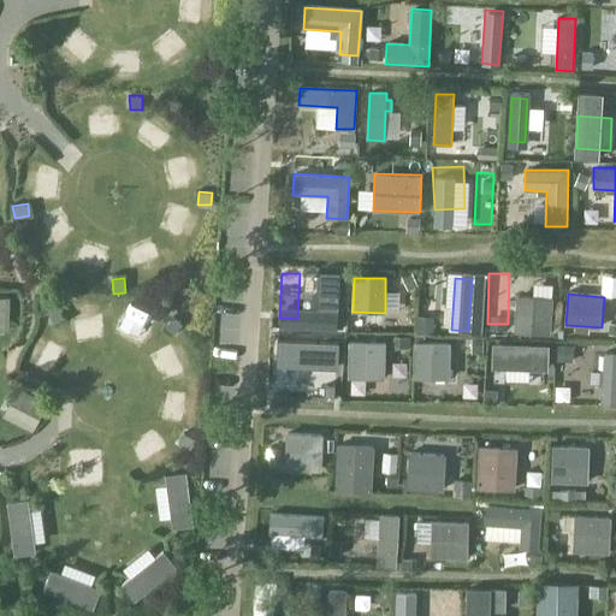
[(516,296),(514,333),(551,336),(554,297),(516,296)]
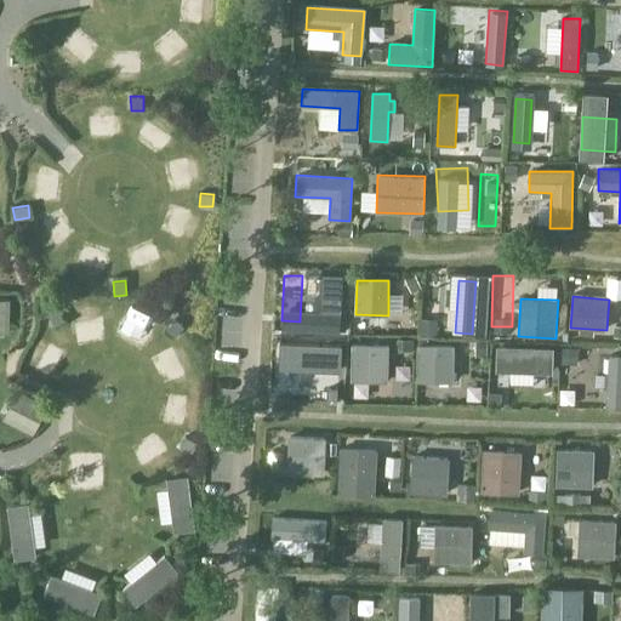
[(56,308),(46,315),(55,328),(64,320),(56,308)]
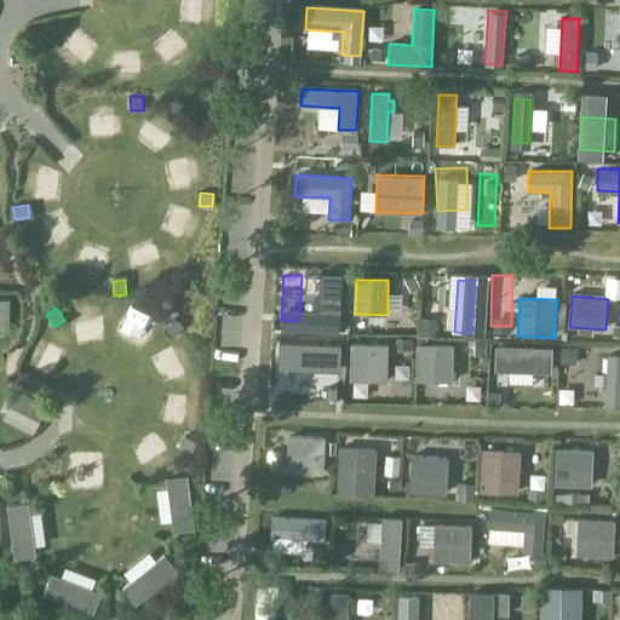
[(422,309),(422,323),(437,323),(437,309),(422,309)]
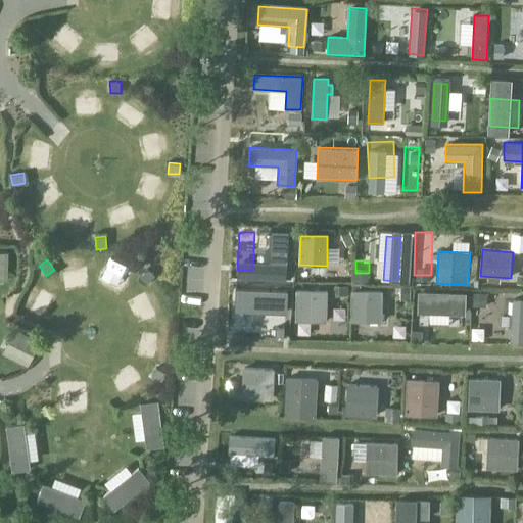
[(83,268),(62,274),(66,288),(87,283),(83,268)]
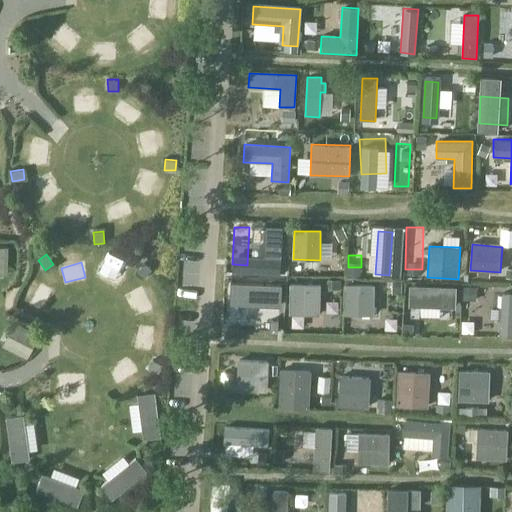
[(144,263),(136,271),(143,278),(151,270),(144,263)]
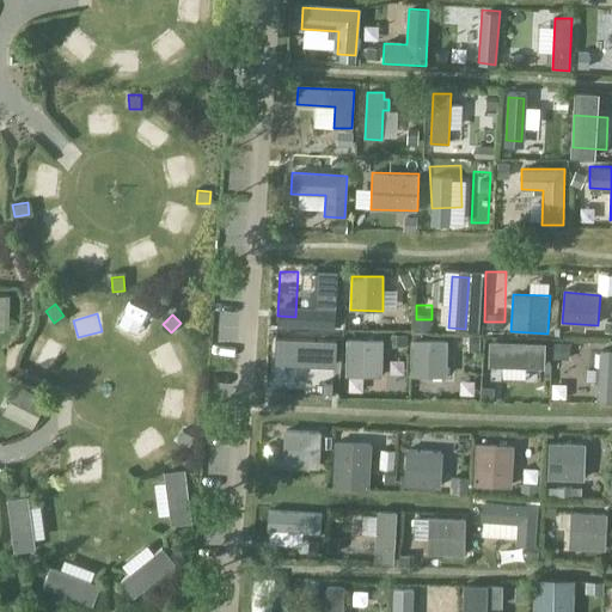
[(348,338),(347,377),(383,378),(384,340),(348,338)]
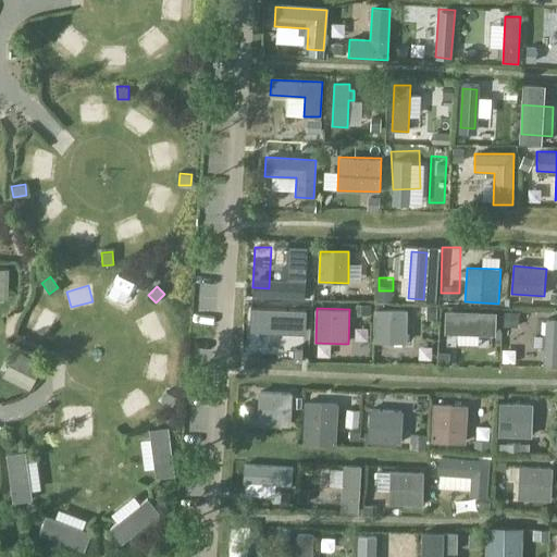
[(373,309),(373,343),(406,343),(407,310),(373,309)]
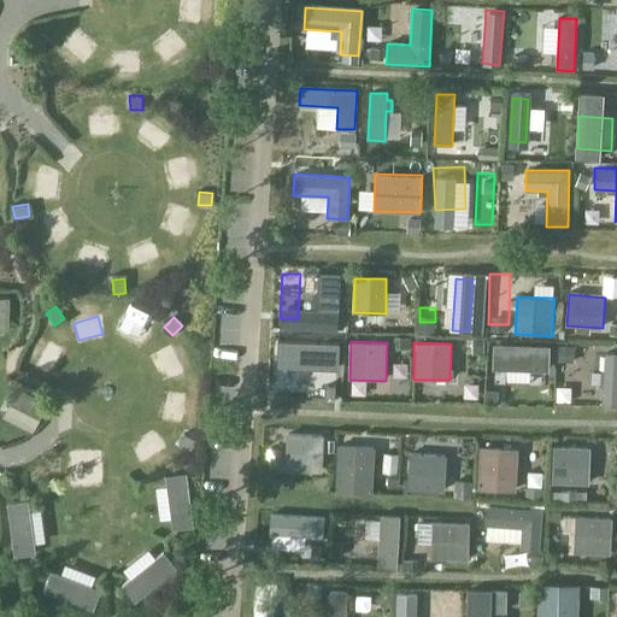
[(513,382),(551,383),(552,348),(515,347),(513,382)]
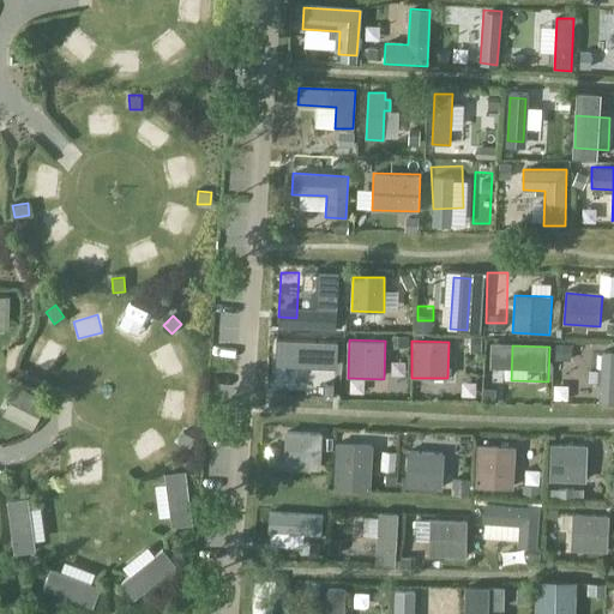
[(300,347),(298,384),(317,385),(317,391),(329,392),(330,386),(333,386),(336,349),(300,347)]
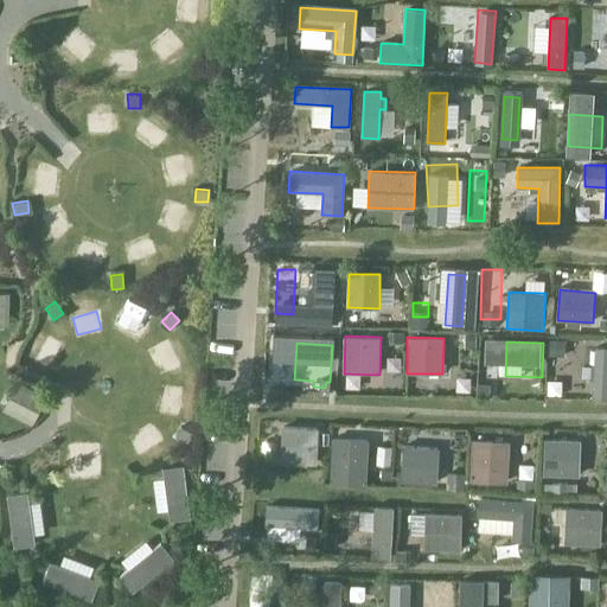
[(606,398),(606,347),(604,347),(594,349),(592,397),(601,401),(606,398)]
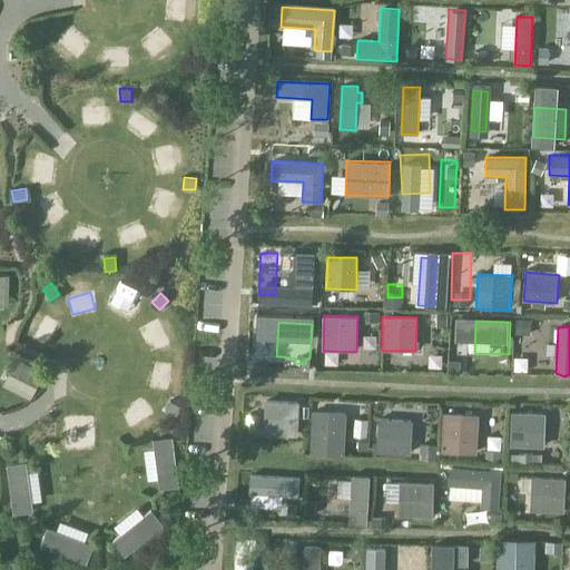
[(296,436),(298,403),(265,401),(264,434),(296,436)]
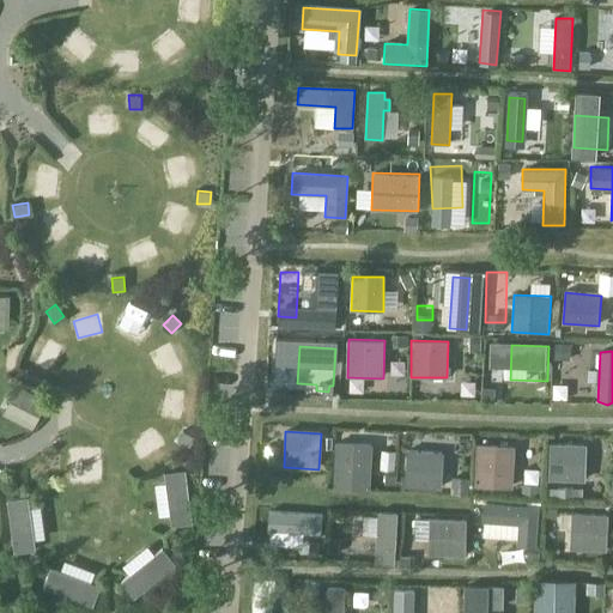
[(338,487),(338,489),(346,489),(347,487),(371,487),(371,444),(337,444),(337,487),(338,487)]
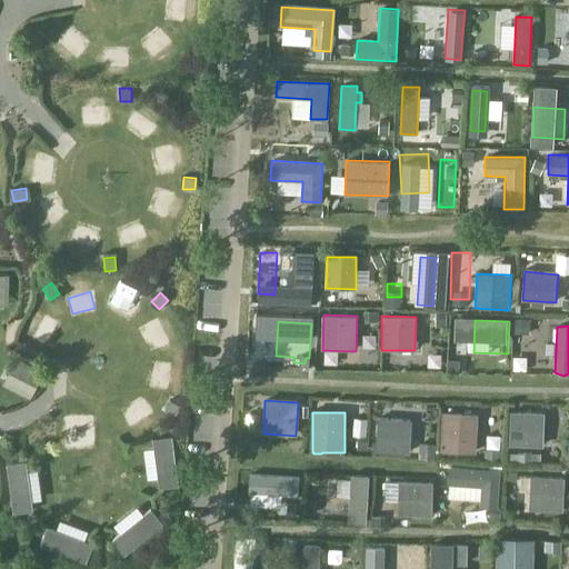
[(510,412),(509,446),(542,447),(543,413),(510,412)]
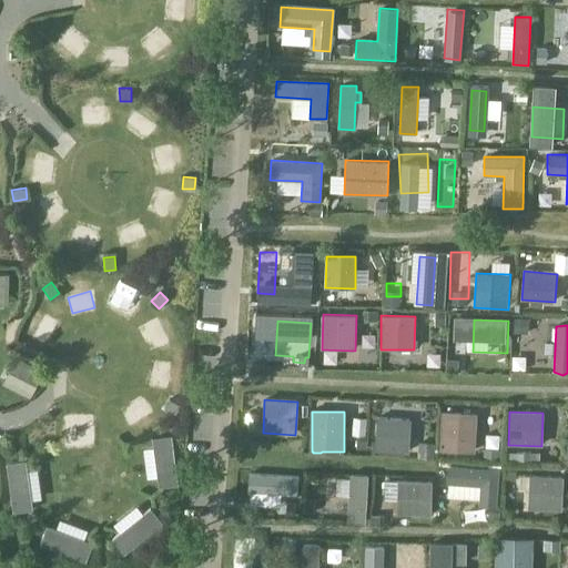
[(443,413),(439,452),(475,454),(477,415),(443,413)]
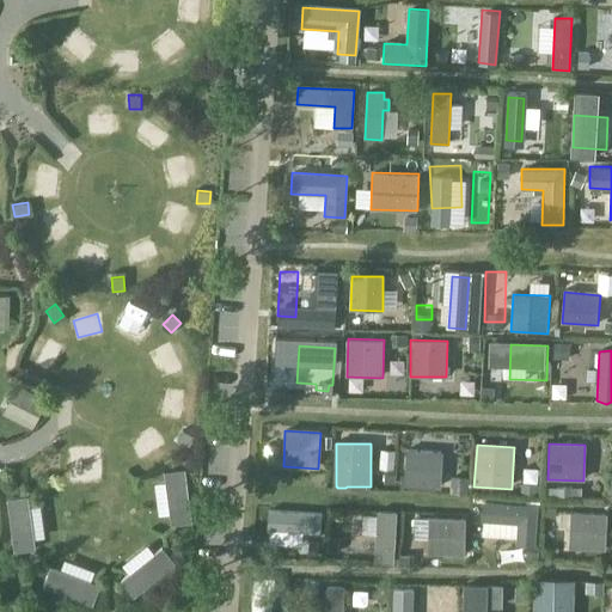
[(407,451),(404,485),(440,489),(444,454),(407,451)]
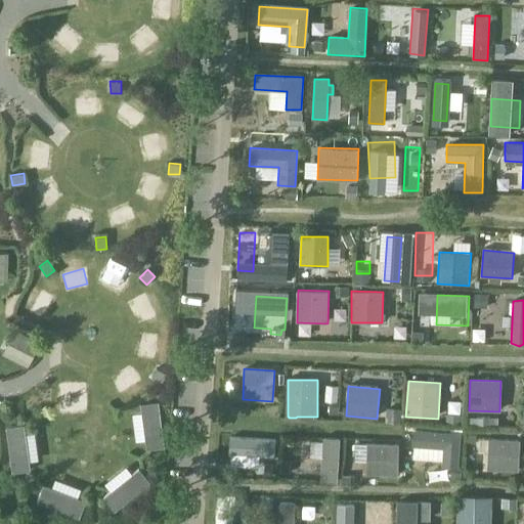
[(448,387),(447,405),(464,405),(464,387),(448,387)]
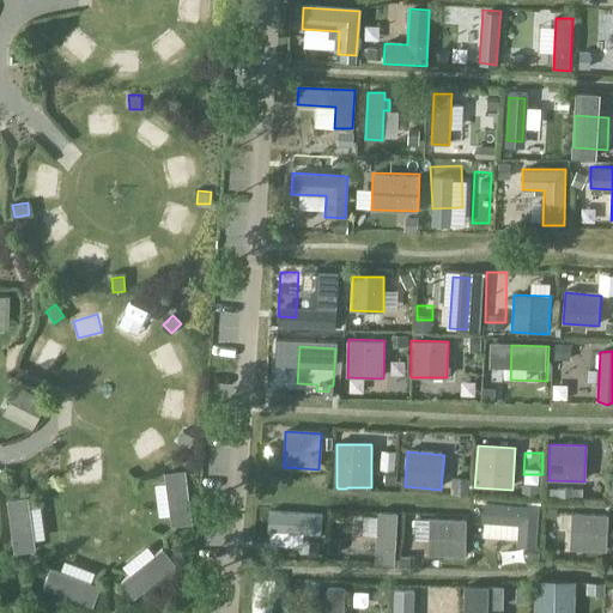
[(184,471),(164,474),(170,526),(190,523),(184,471)]
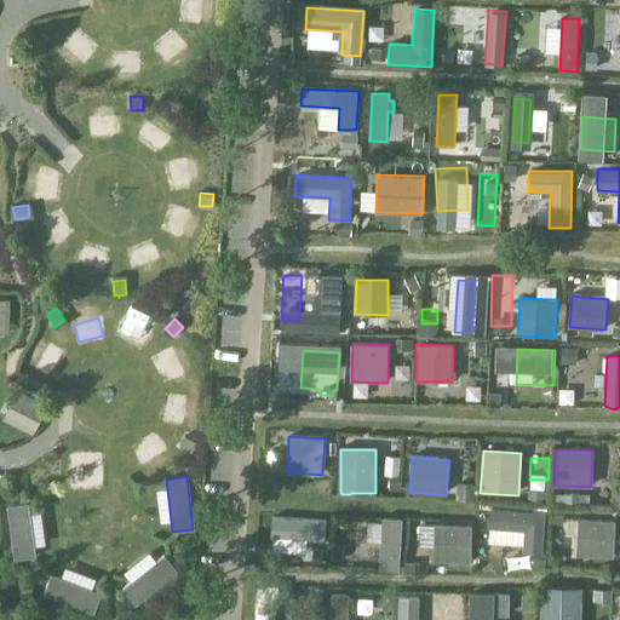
[(29,499),(7,503),(15,555),(36,552),(29,499)]
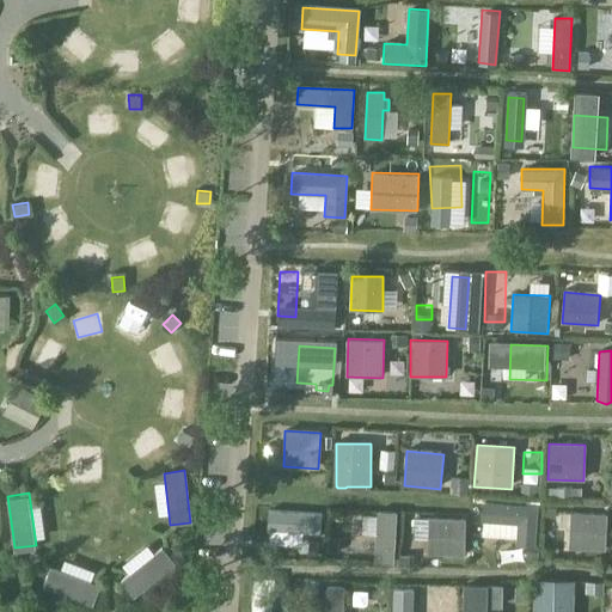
[(343,496),(343,532),(374,532),(374,495),(343,496)]
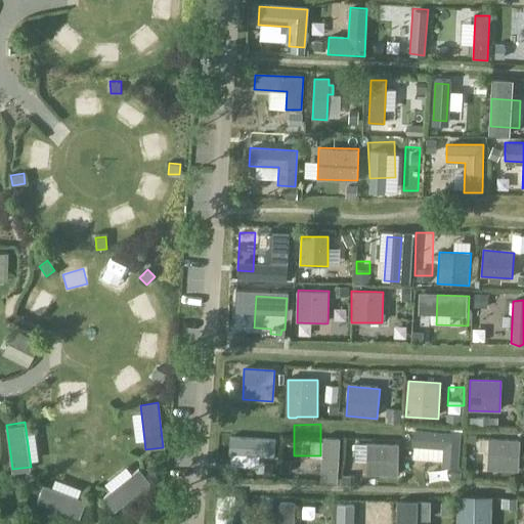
[(457,468),(461,434),(413,430),(411,446),(443,448),(441,467),(457,468)]
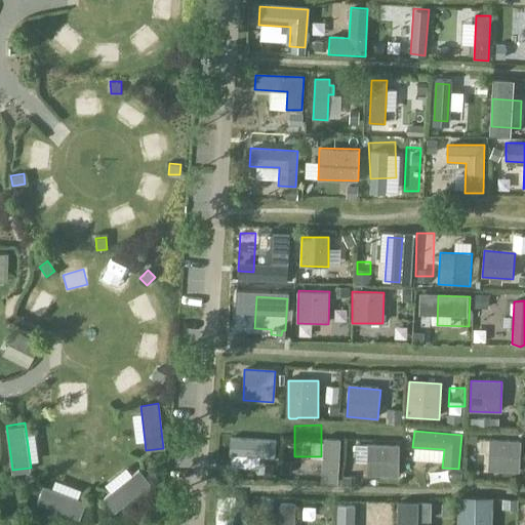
[(324,439),(321,482),(336,483),(339,440),(324,439)]
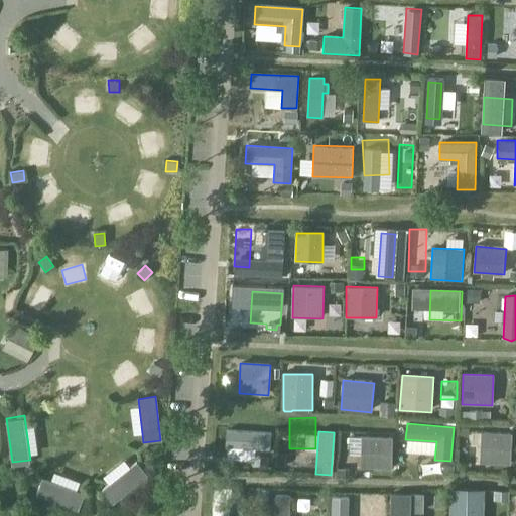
[(482,432),(481,463),(494,463),(494,467),(503,468),(503,464),(512,464),(513,433),(482,432)]
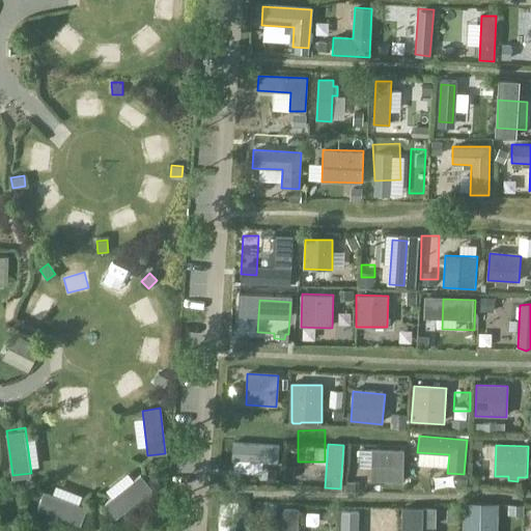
[(268,446),(263,482),(275,483),(279,448),(268,446)]
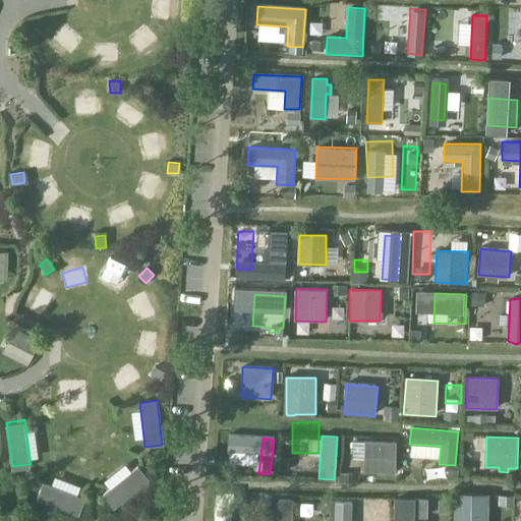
[(365,442),(364,471),(395,472),(396,443),(365,442)]
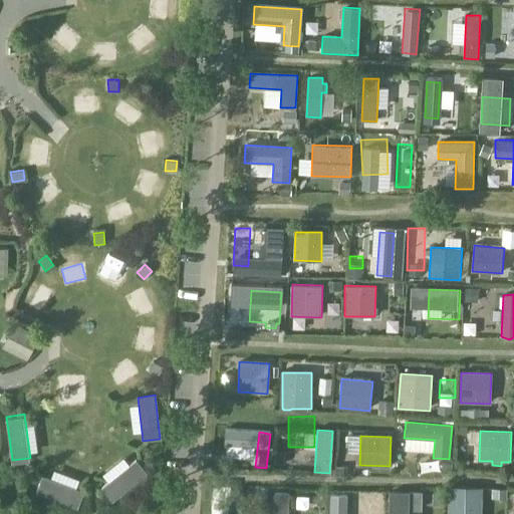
[(136,461),(100,488),(111,502),(147,475),(136,461)]
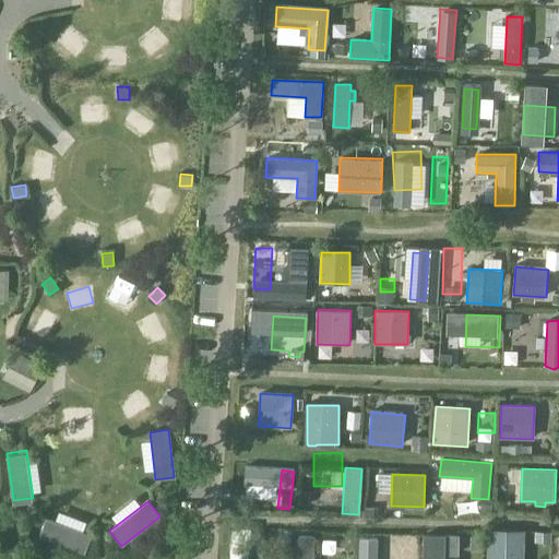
[(46,519),(39,536),(84,554),(91,536),(46,519)]
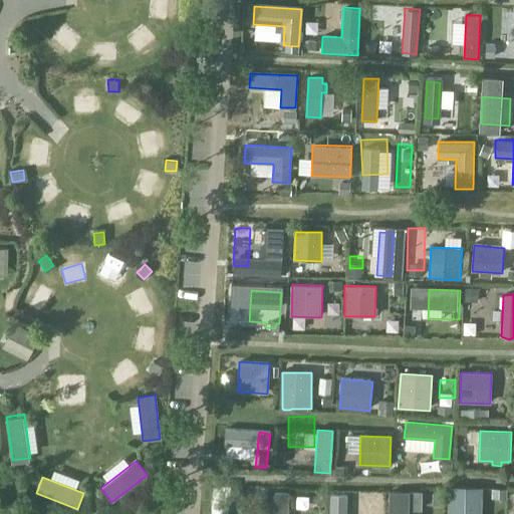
[(470,513),(471,488),(450,488),(449,513),(470,513)]
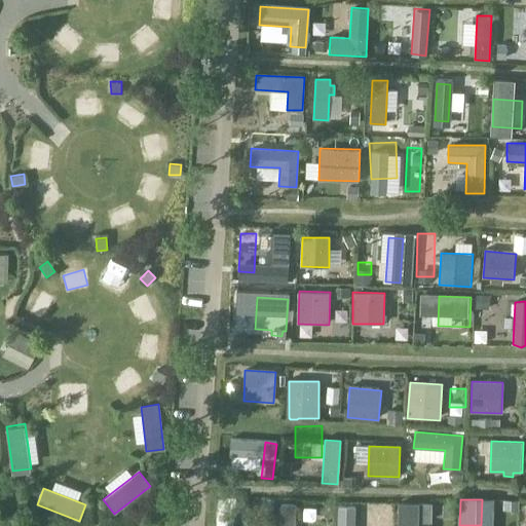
[(219,500),(217,525),(232,525),(234,501),(219,500)]
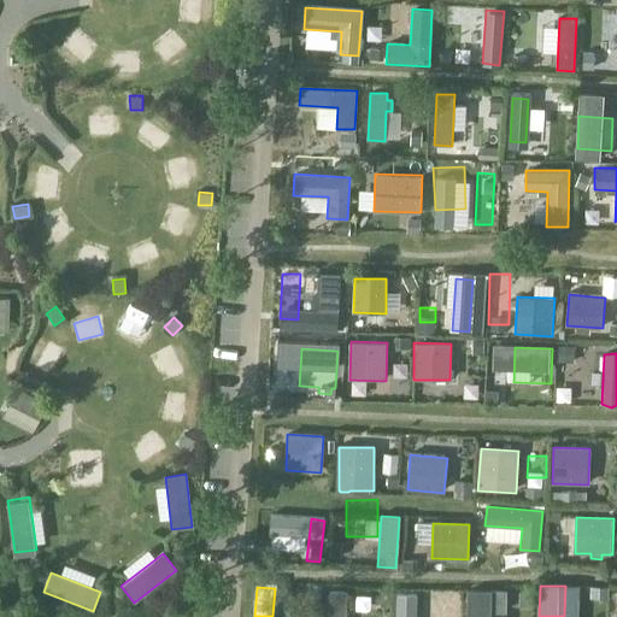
[(329,591),(328,616),(345,616),(346,607),(351,609),(352,597),(346,597),(346,592),(329,591)]
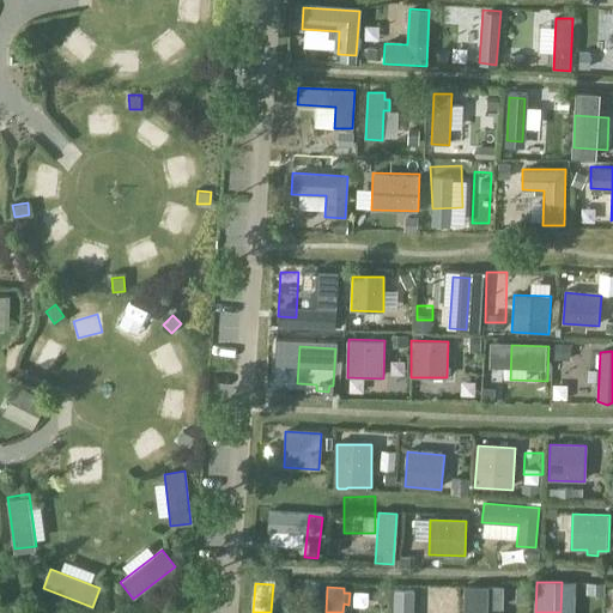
[(466,588),(465,612),(484,612),(485,589),(466,588)]
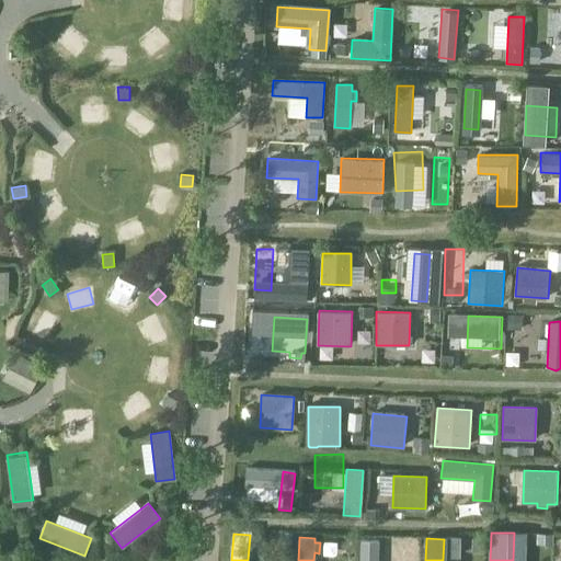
[(361,540),(359,560),(393,560),(395,541),(361,540)]
